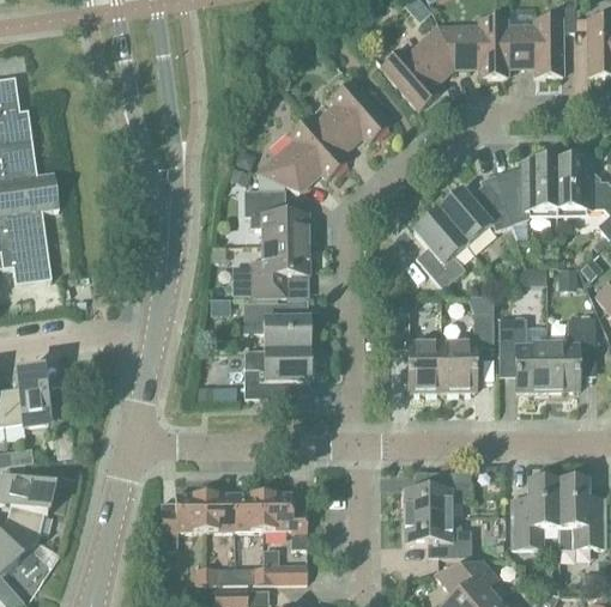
[(576,31),(576,29),(576,19),(576,6),(562,6),(563,19),(536,19),(536,26),(508,28),(508,68),(526,68),(526,61),(536,60),(536,77),(563,77),(563,31),(576,31)]
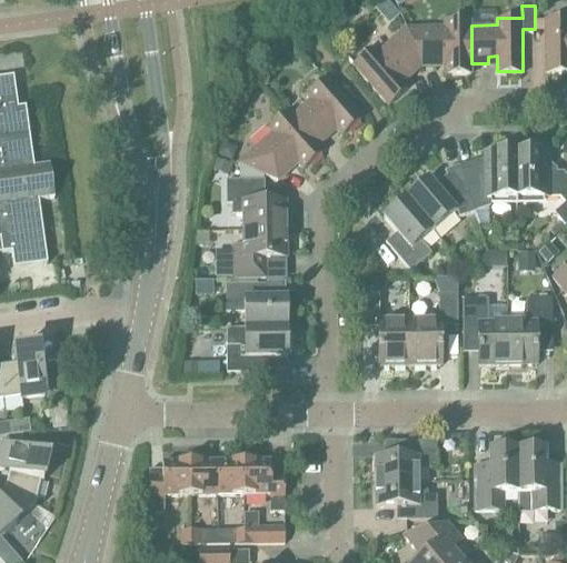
[(566,17),(535,18),(535,27),(546,27),(547,71),(566,70),(566,17)]
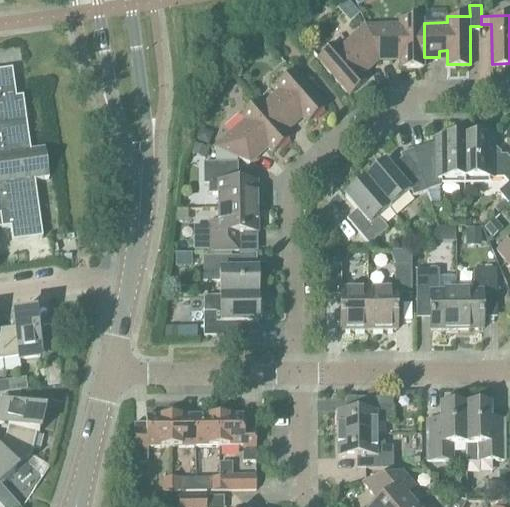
[(424,57),(424,23),(424,17),(401,17),(401,23),(367,23),(380,58),(392,57),(392,51),(401,51),(401,65),(424,64),(424,57)]
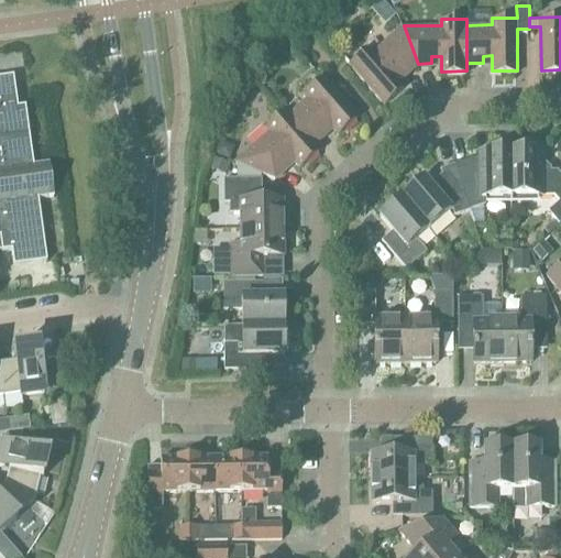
[(417,64),(418,64),(404,25),(403,25),(374,51),(370,45),(351,62),(385,101),(405,85),(395,74),(402,67),(406,73),(417,64)]
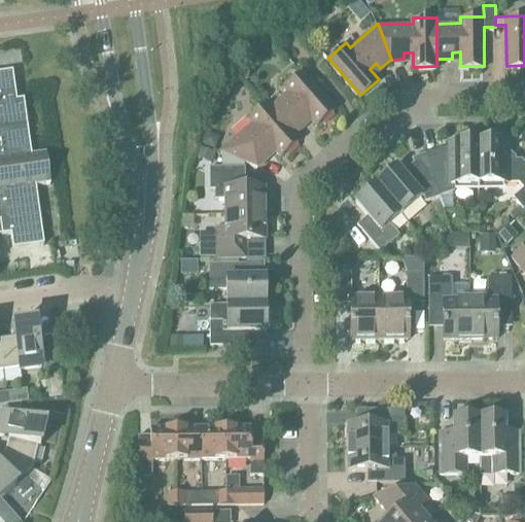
[(21,124),(13,68),(0,69),(0,239),(5,239),(4,233),(11,232),(13,246),(45,242),(37,183),(51,181),(47,149),(32,151),(28,123),(21,124)]
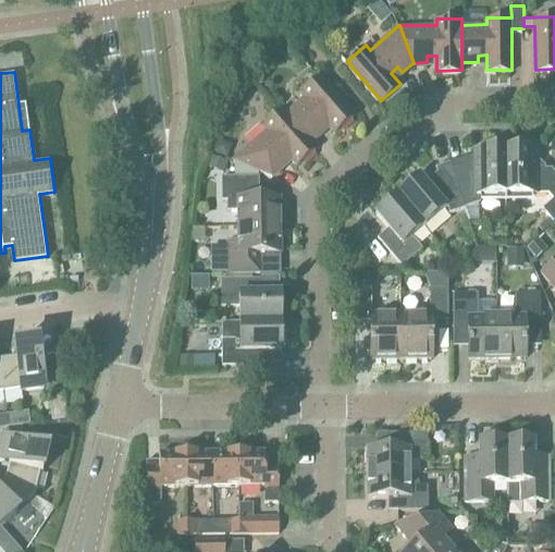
[(311,142),(311,140),(323,131),(318,125),(325,119),(335,131),(354,114),(320,74),(300,92),(305,96),(286,112),(286,113),(311,142)]
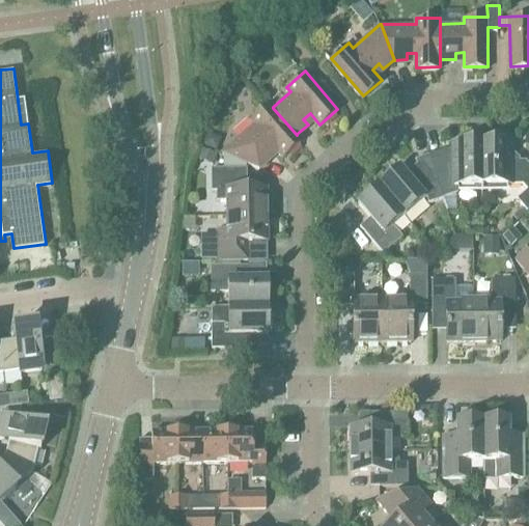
[(273,107),(269,103),(251,118),(255,122),(222,151),(259,166),(272,156),(268,150),(274,144),(283,156),(302,140),(297,135),(273,108),(273,107)]
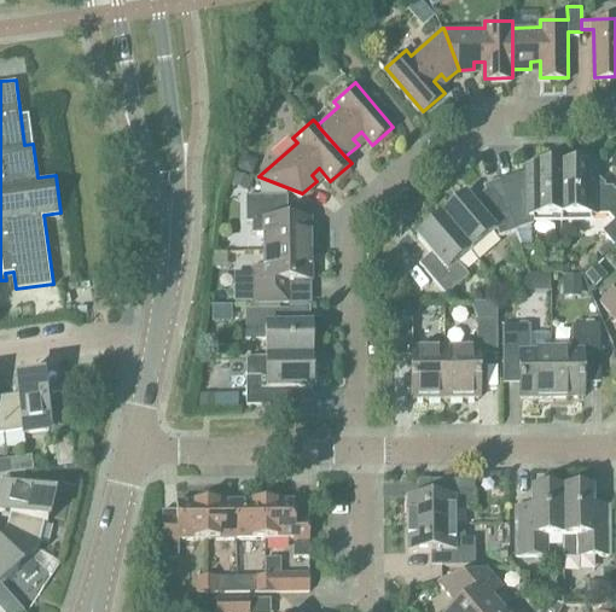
[(535,214),(563,213),(562,164),(528,164),(528,169),(500,178),(516,226),(535,220),(535,214)]
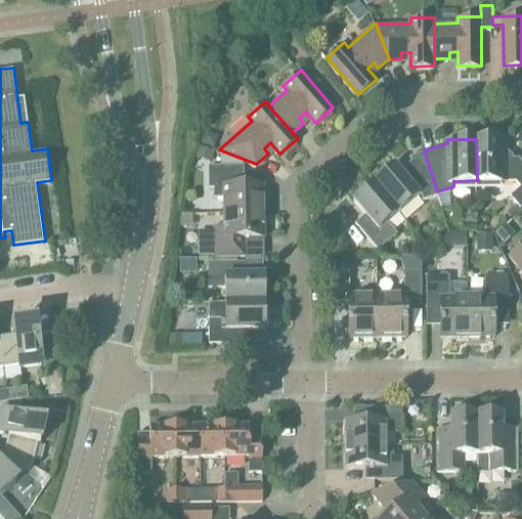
[(476,139),(477,180),(505,179),(518,178),(521,182),(521,186),(513,193),(521,204),(521,156),(516,156),(516,153),(505,142),(505,139),(476,139)]
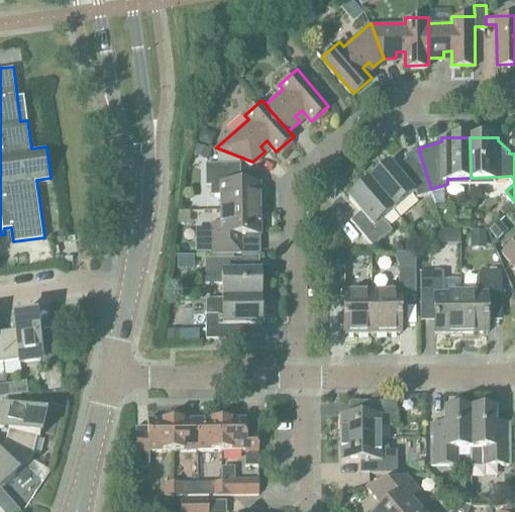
[(418,193),(431,189),(418,148),(406,152),(408,157),(395,168),(389,161),(370,178),(395,207),(414,191),(417,189),(418,193)]
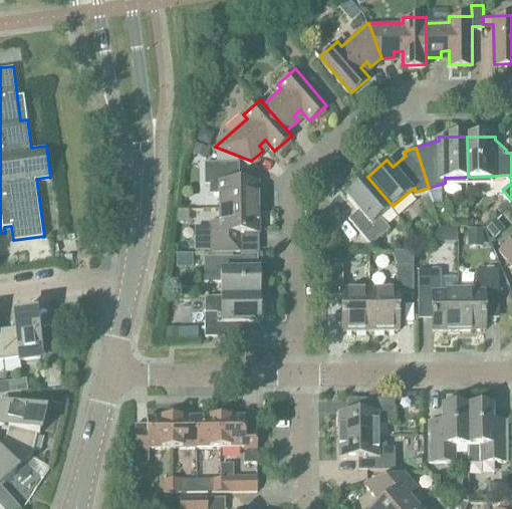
[(220,206),(259,206),(259,181),(240,181),(240,161),(207,161),(207,181),(213,181),(213,190),(220,190),(220,206)]
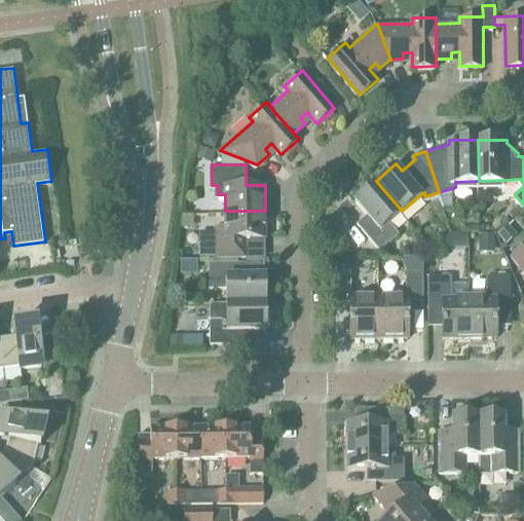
[(390,221),(402,211),(376,181),(356,198),(368,214),(359,221),(381,248),(400,232),(390,221)]
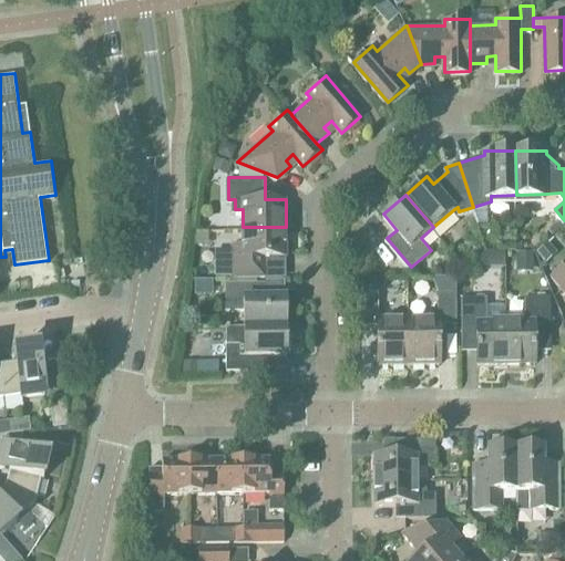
[(286,227),(243,227),(243,243),(233,243),(233,276),(258,274),(258,255),(286,255),(286,227)]
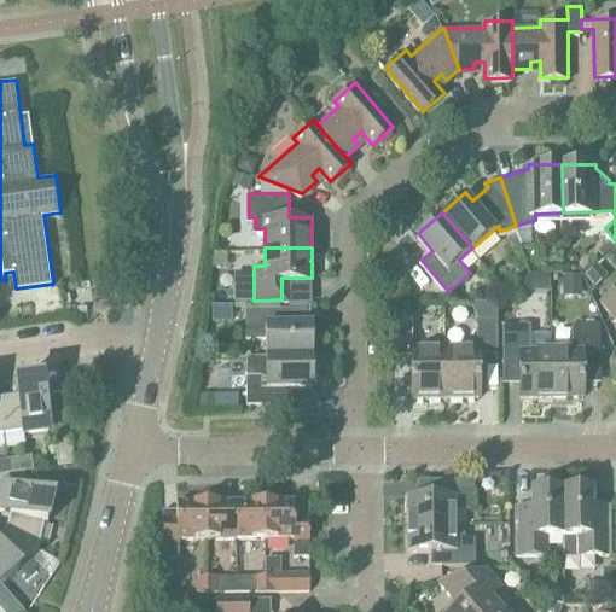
[(599,261),(587,270),(597,281),(608,272),(599,261)]
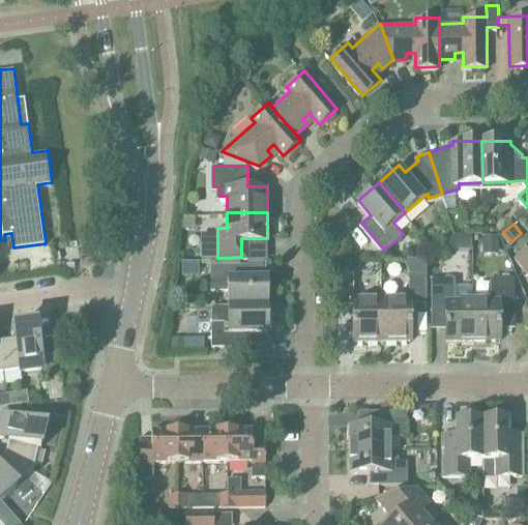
[(349,235),(362,246),(370,239),(356,227),(349,235)]
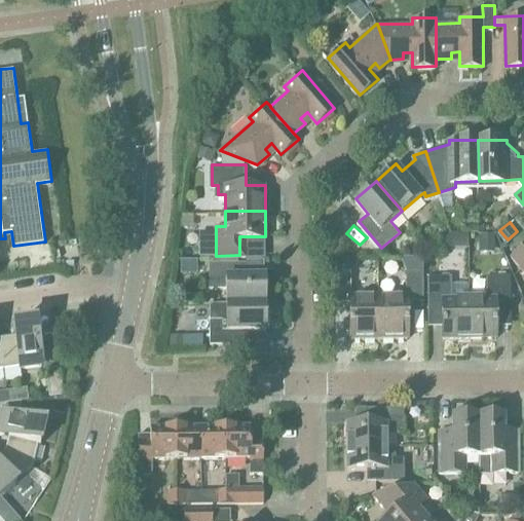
[(523,249),(522,247),(512,255),(523,269),(523,249)]
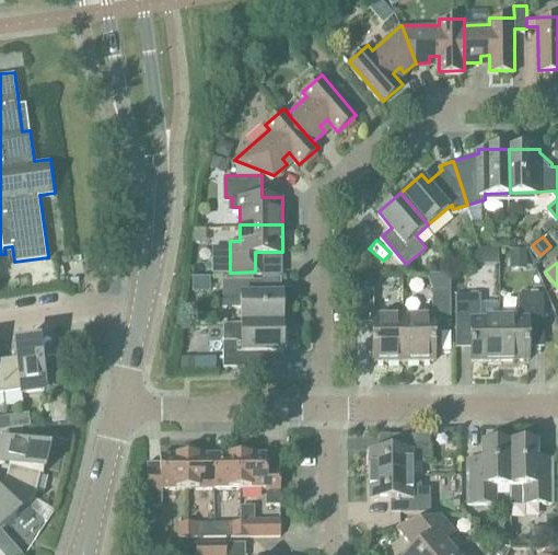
[(194,287),(208,287),(208,274),(194,274),(194,287)]
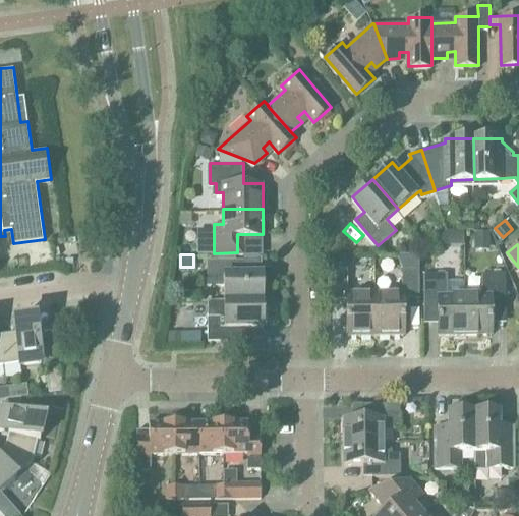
[(225,298),(264,298),(264,259),(211,259),(211,283),(225,283),(225,298)]
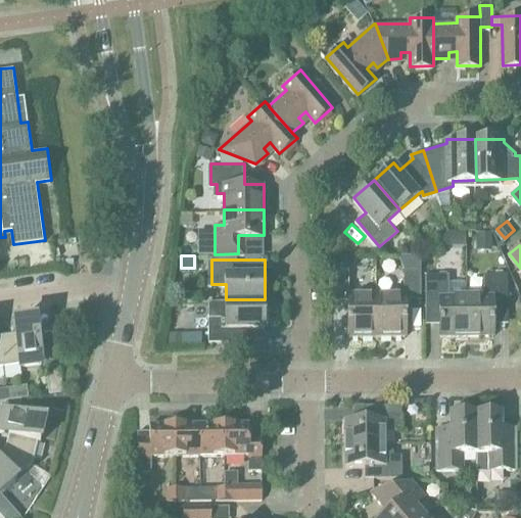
[(377,292),(378,335),(406,335),(406,297),(422,297),(421,267),(406,267),(406,292),(377,292)]
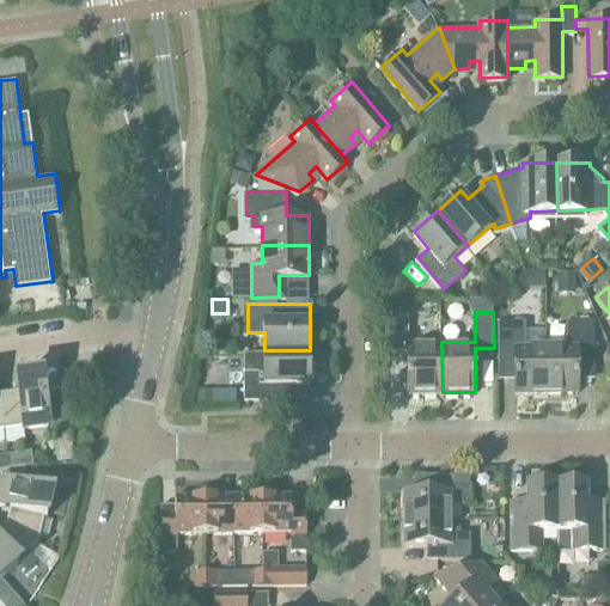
[(443,392),(441,342),(408,342),(408,313),(389,313),(389,348),(408,348),(408,392),(443,392)]
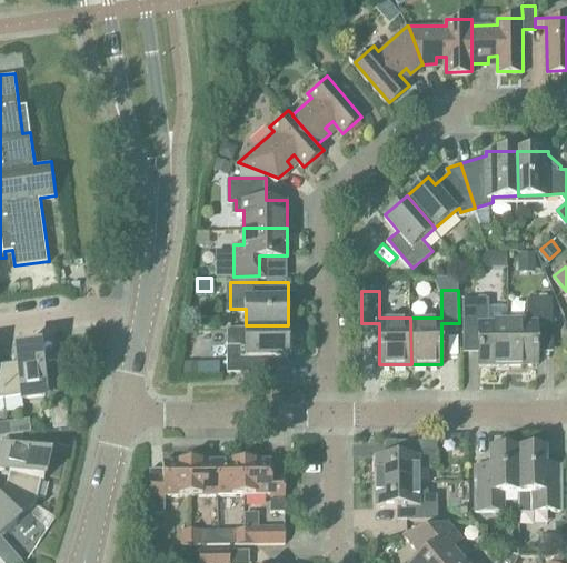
[(508,321),(509,363),(537,363),(537,348),(554,348),(554,295),(528,295),(529,320),(508,321)]
